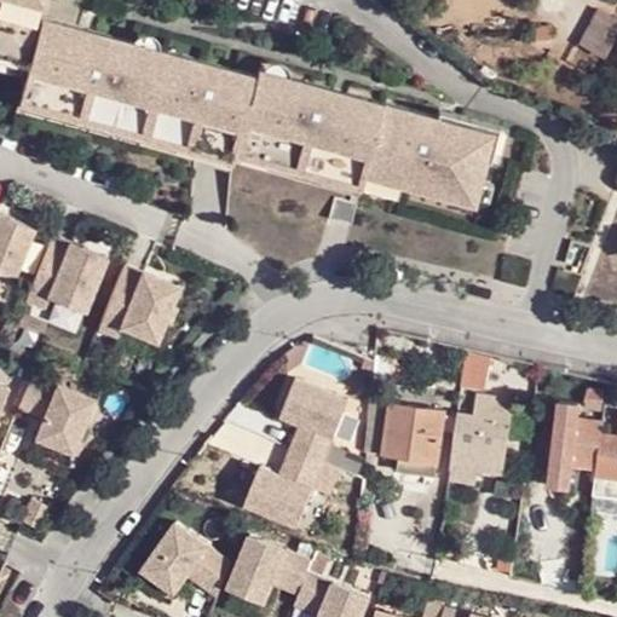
[(518,159),(526,125),(456,107),(455,114),(276,68),(274,74),(61,18),(64,0),(0,0),(0,53),(47,67),(35,115),(251,171),(253,163),(378,195),(384,173),(494,201),(505,155),(518,159)]
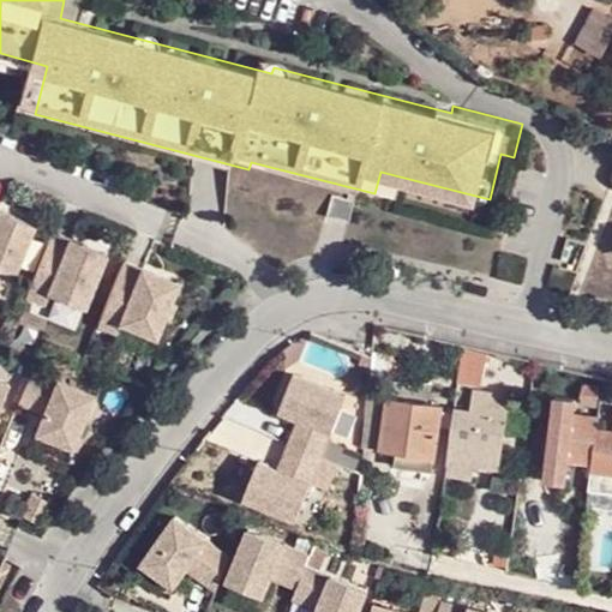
[(570,49),(598,63),(611,33),(611,23),(588,12),(570,49)]
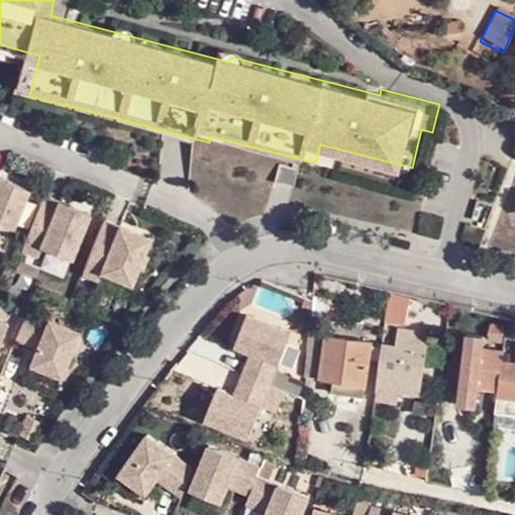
[(11,187),(0,182),(0,235),(8,239),(24,198),(9,192),(11,187)]
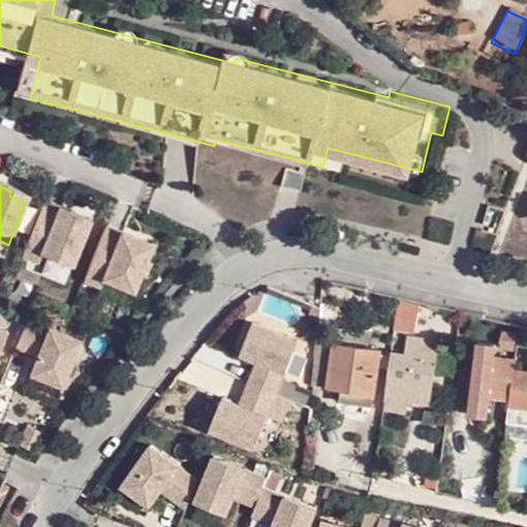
[(27,197),(11,191),(9,196),(25,203),(27,197)]
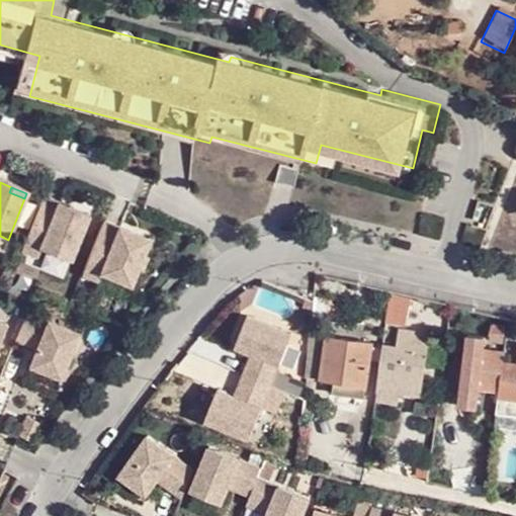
[(72,211),(41,200),(20,254),(36,261),(39,252),(69,264),(86,224),(70,217),(72,211)]
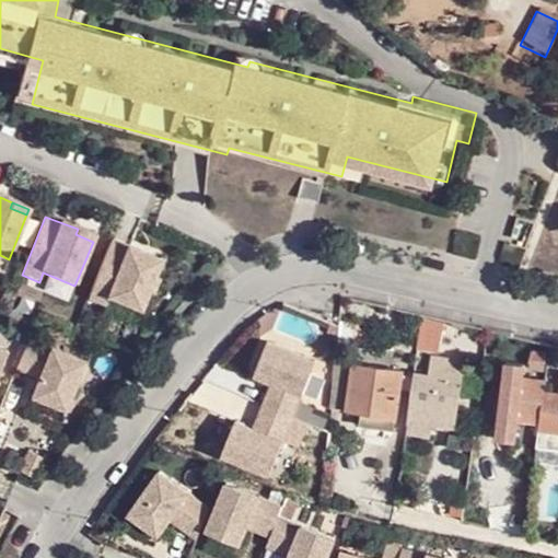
[(95,236),(78,229),(76,234),(93,242),(95,236)]
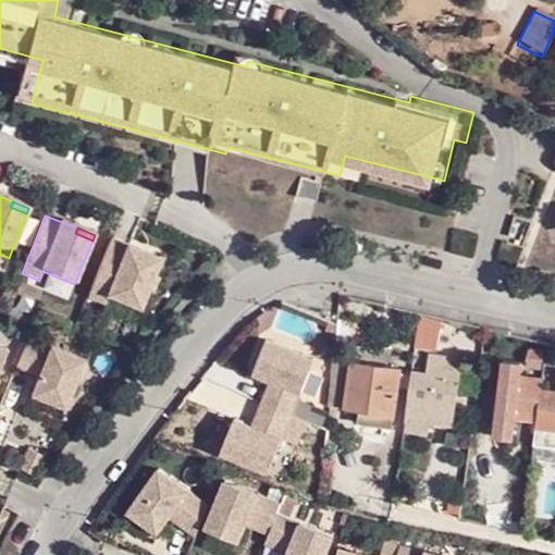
[(143,254),(110,242),(86,299),(103,306),(108,298),(139,310),(158,267),(140,260),(143,254)]
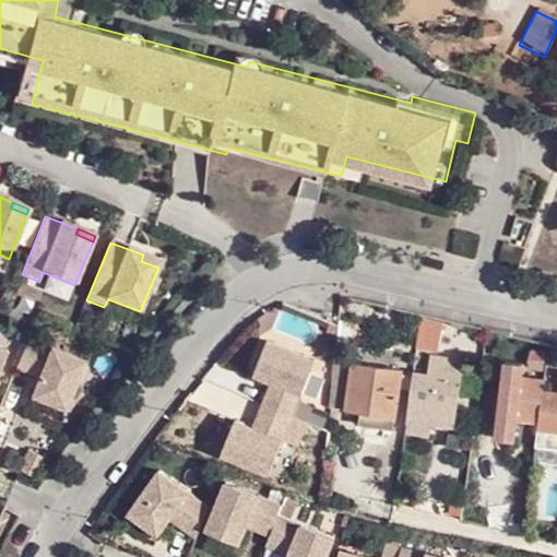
[(161,262),(143,255),(141,261),(158,268),(161,262)]
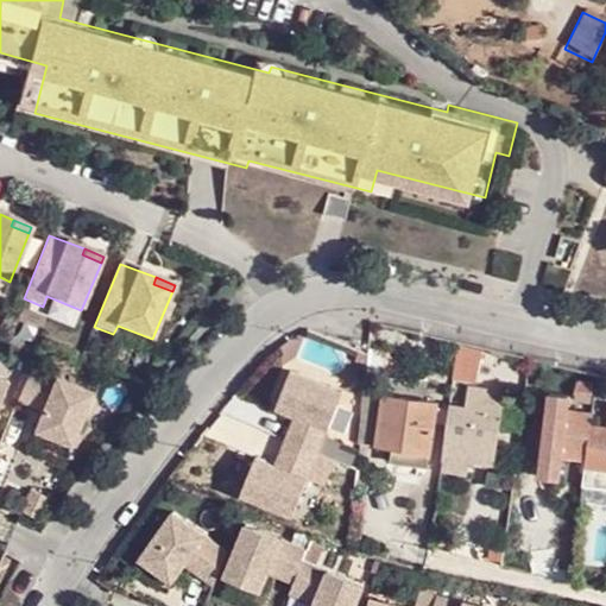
[(477,360),(461,357),(456,382),(473,384),(477,360)]
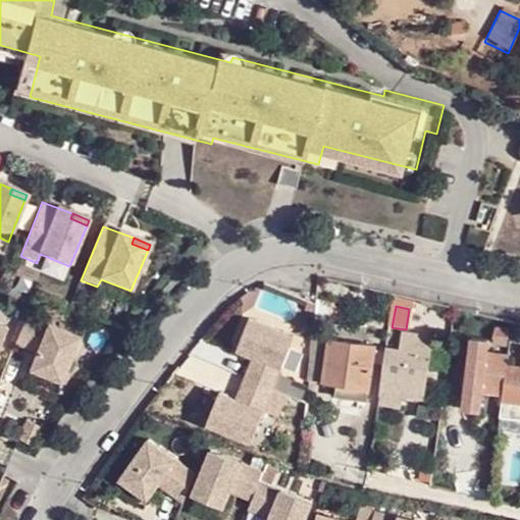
[(67,331),(26,315),(18,331),(13,343),(36,352),(29,369),(59,381),(72,349),(62,345),(67,331)]
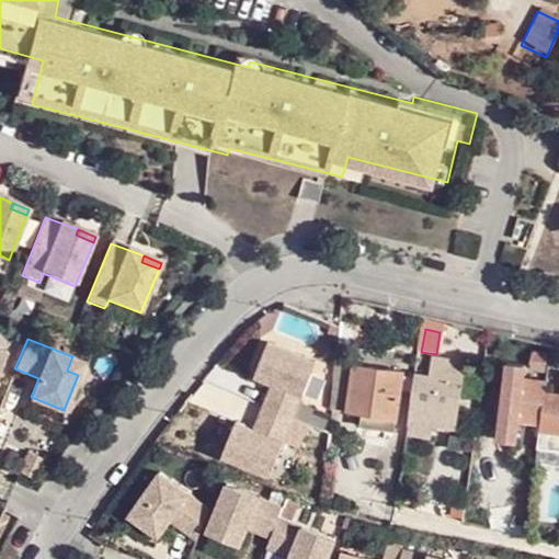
[(294,372),(299,361),(264,346),(251,380),(270,387),(260,411),(291,422),(308,377),(294,372)]
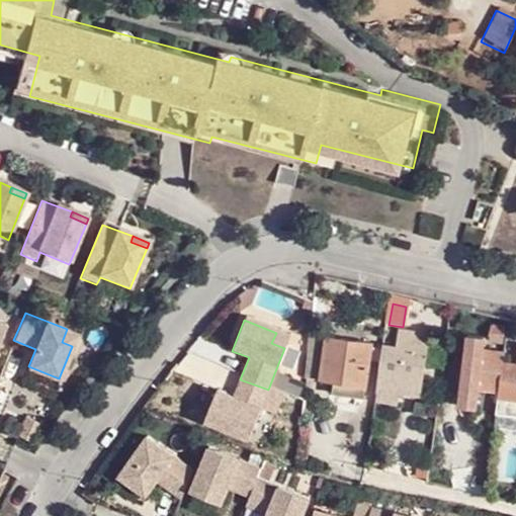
[(322,327),(310,324),(305,378),(316,378),(322,327)]
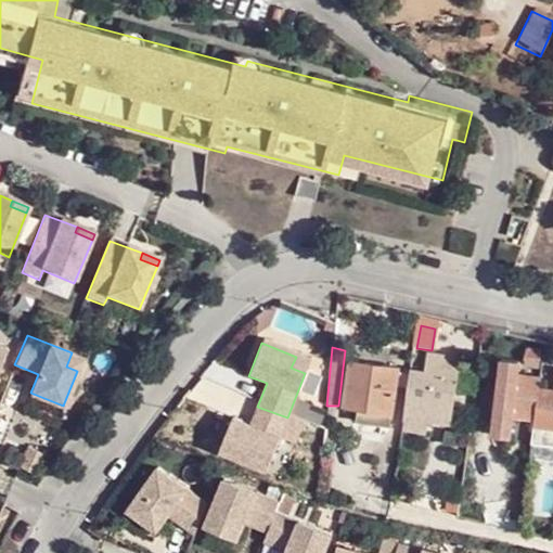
[(82,358),(72,352),(66,367),(77,371),(82,358)]
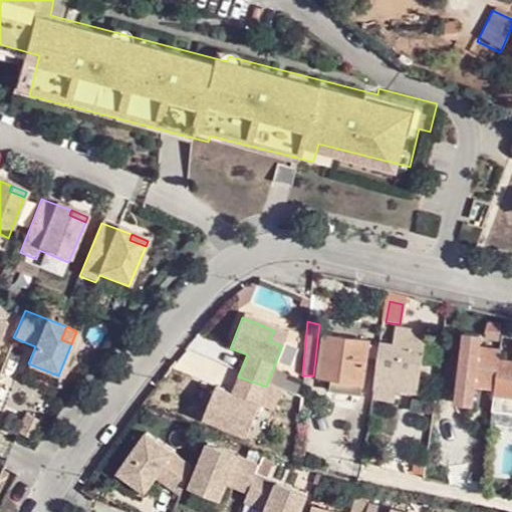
[(391,345),(378,343),(370,394),(392,398),(393,392),(413,395),(423,334),(395,329),(391,345)]
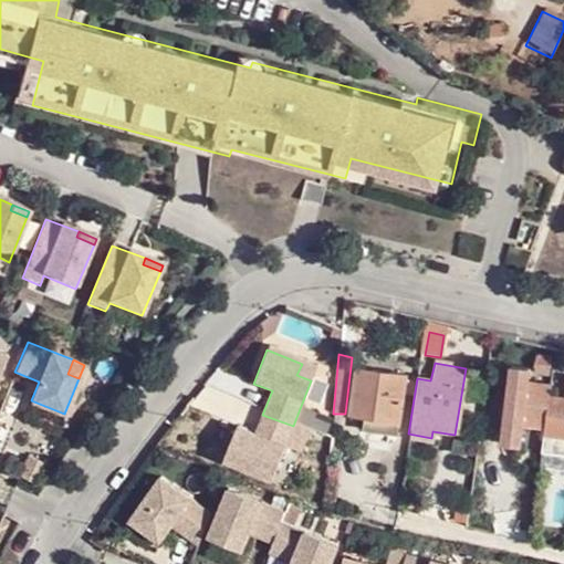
[(302,364),(296,375),(311,380),(315,369),(302,364)]
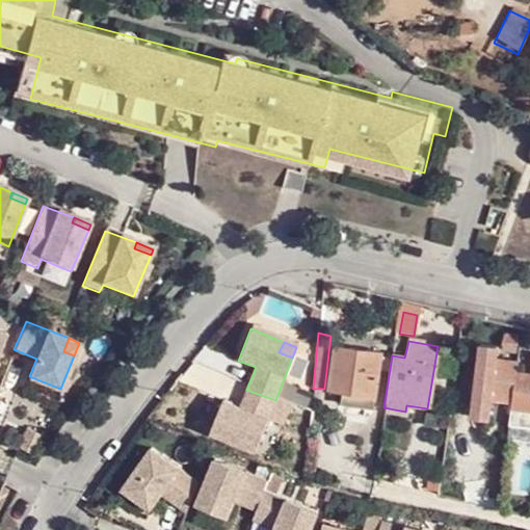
[(514,372),(517,360),(496,356),(498,344),(480,342),(470,415),(487,418),(491,397),(493,385),(512,387),(514,372)]
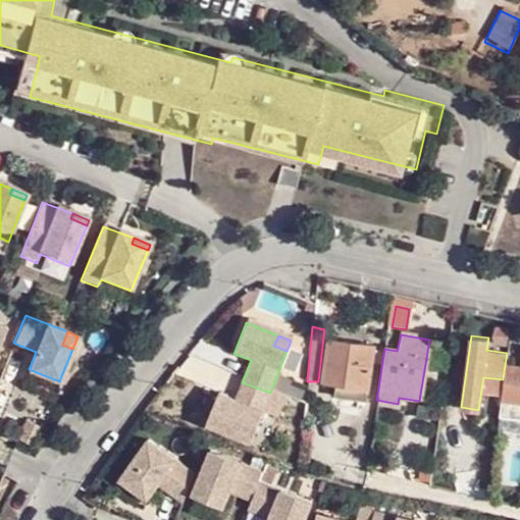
[(371,346),(326,340),(320,383),(333,385),(331,399),(363,403),(371,346)]
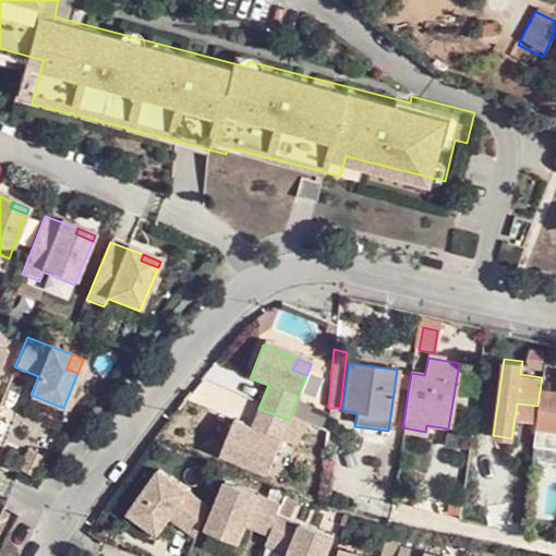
[(536,420),(532,444),(555,446),(555,386),(555,393),(540,390),(538,406),(538,411),(536,420)]
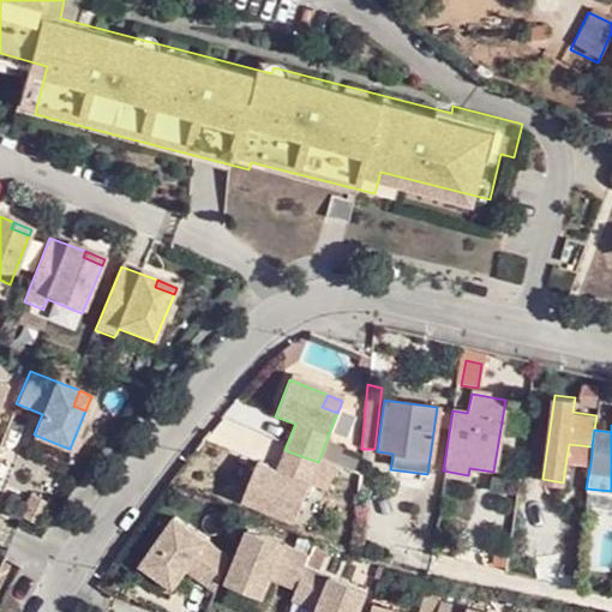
[(592,453),(592,447),(569,444),(567,459),(591,462),(592,453)]
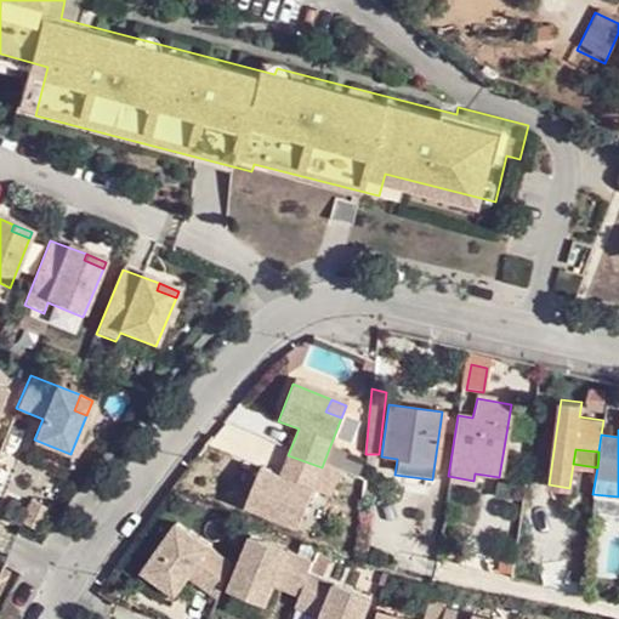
[(302,518),(322,467),(288,455),(278,481),(257,473),(244,510),(282,526),(287,512),(302,518)]
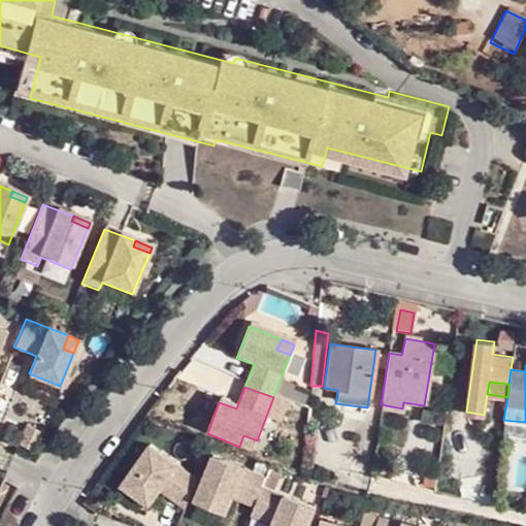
[(253,451),(257,440),(243,435),(239,447),(253,451)]
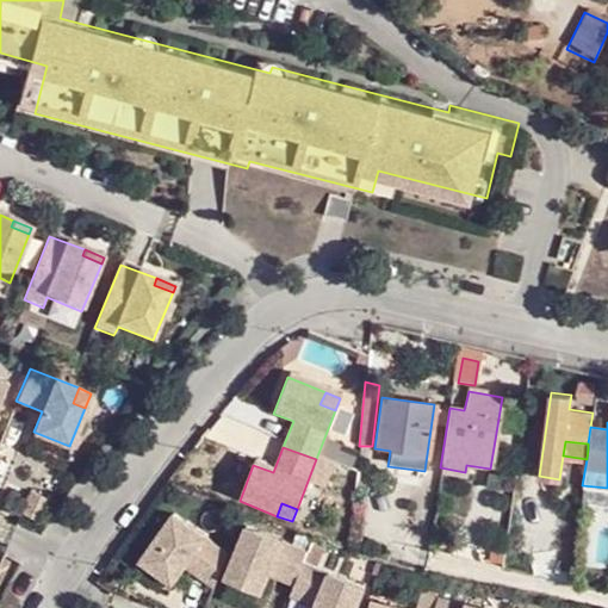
[(181,526),(169,519),(160,531),(171,539),(181,526)]
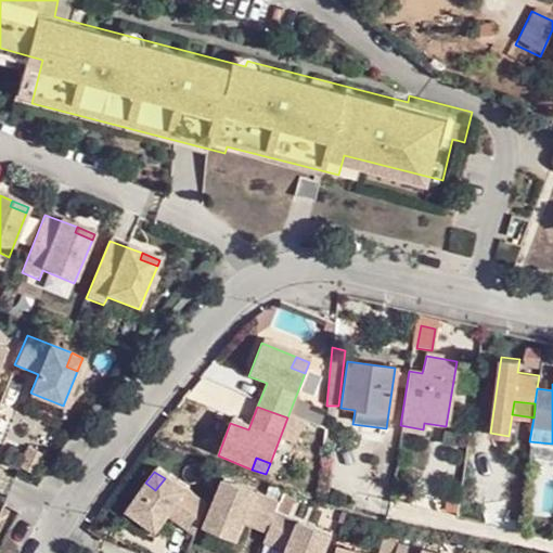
[(190,539),(203,509),(165,478),(155,490),(145,483),(124,513),(152,534),(163,518),(190,539)]
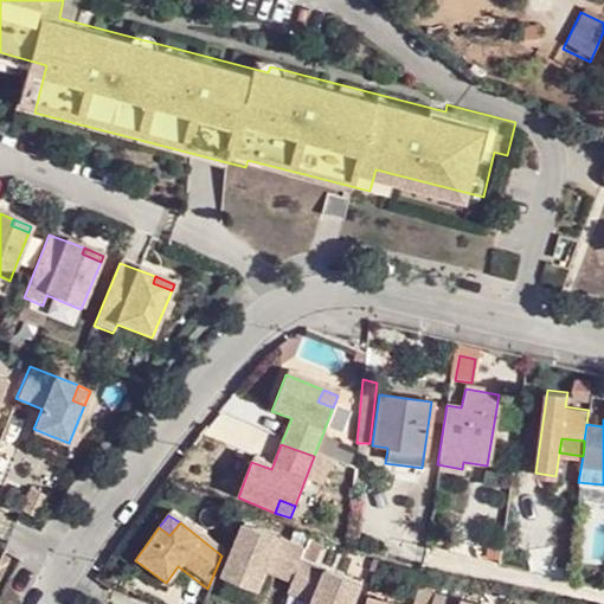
[(254,532),(242,527),(236,541),(248,546),(254,532)]
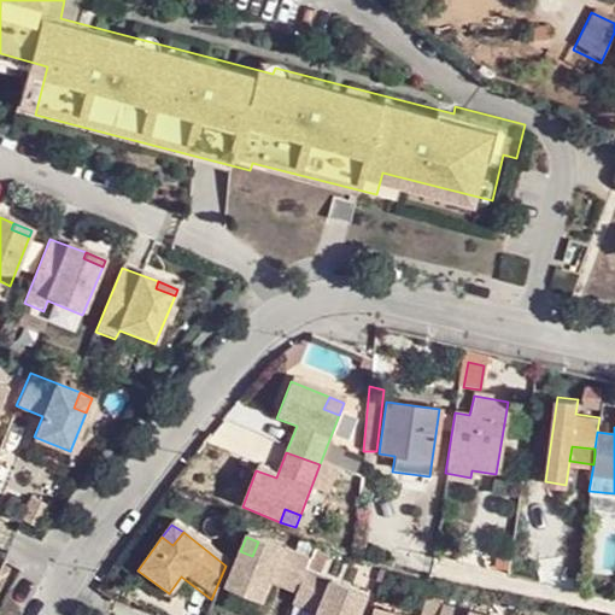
[(252,556),(240,551),(224,590),(261,604),(269,584),(294,595),(304,572),(308,561),(258,542),(252,556)]
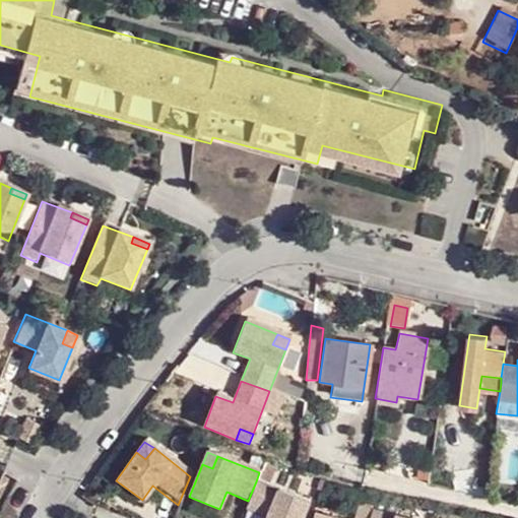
[(298,498),(256,481),(248,501),(245,509),(265,517),(303,517),(304,515),(293,511),(298,498)]
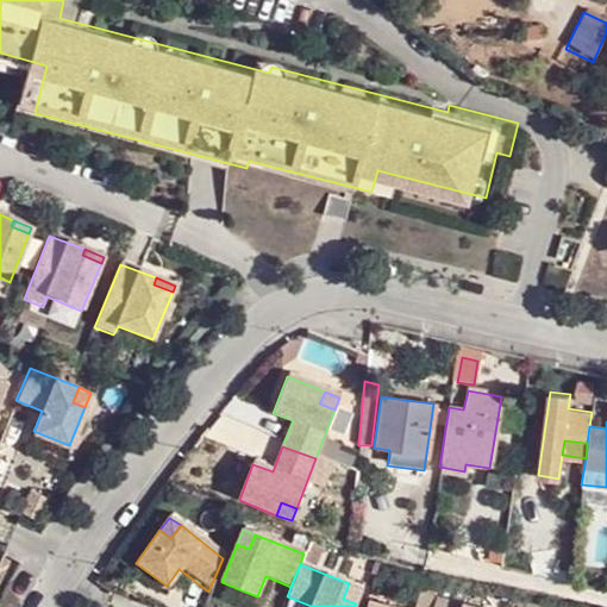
[(362,588),(349,583),(343,599),(356,604),(362,588)]
